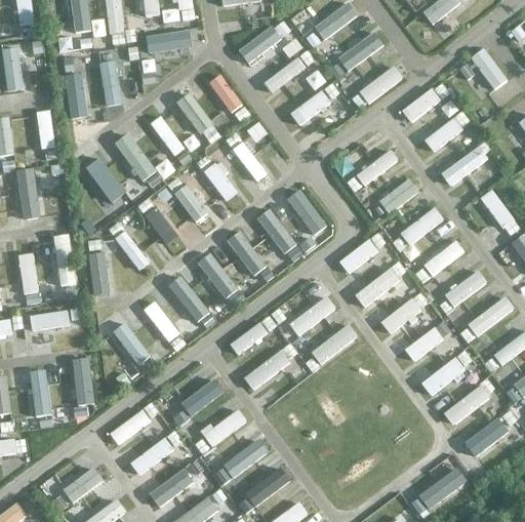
[(15,0),(19,25),(34,23),(30,0),(15,0)]
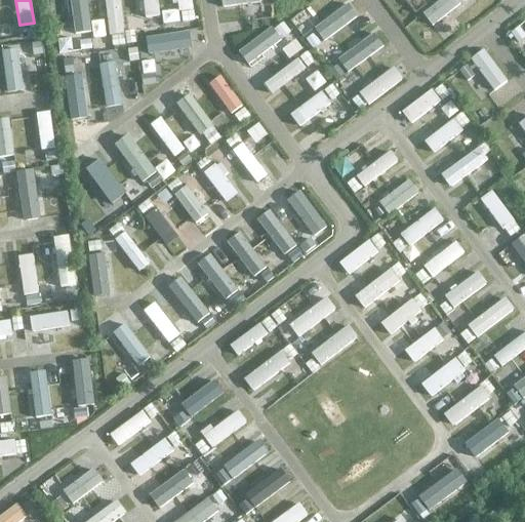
[(71,0),(77,37),(92,35),(86,0),(71,0)]
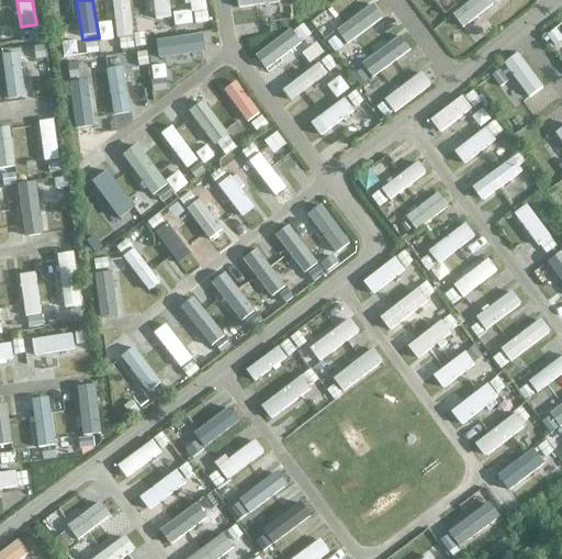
[(133,34),(127,0),(112,0),(117,36),(133,34)]
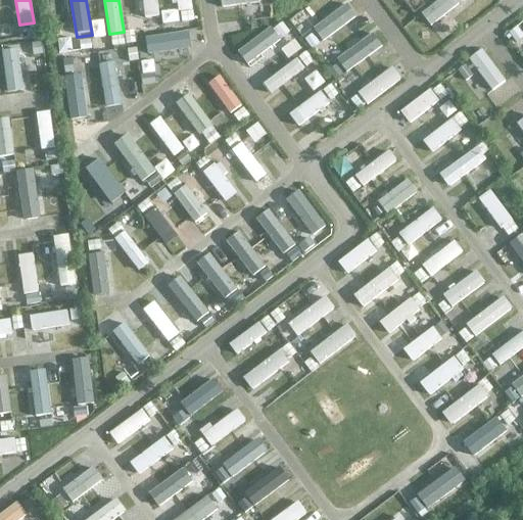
[(159,14),(157,0),(143,0),(145,15),(159,14)]
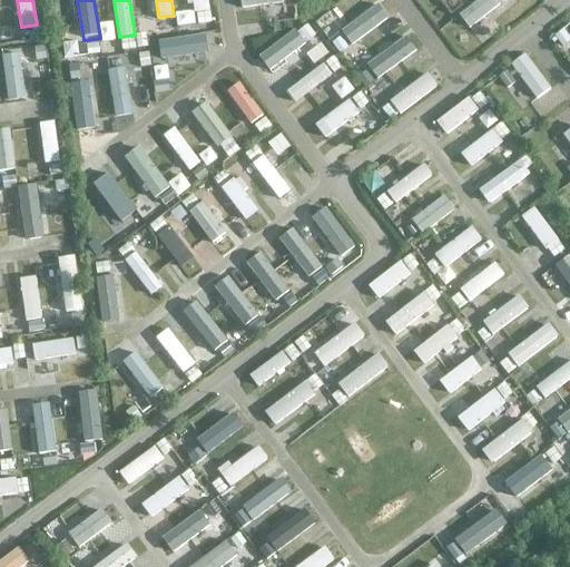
[(192,0),(194,11),(209,9),(208,0),(192,0)]
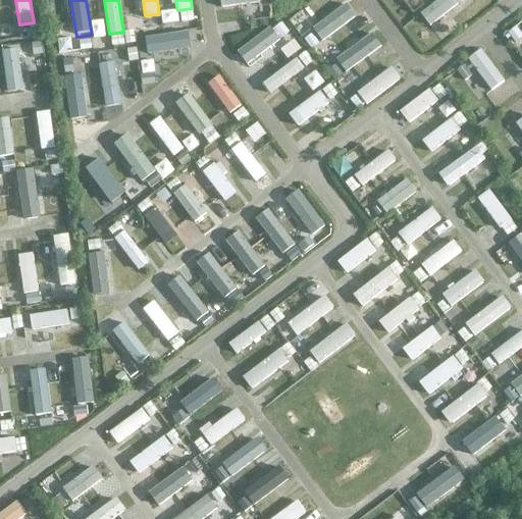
[(434,0),(420,12),(429,23),(458,2),(456,0),(434,0)]
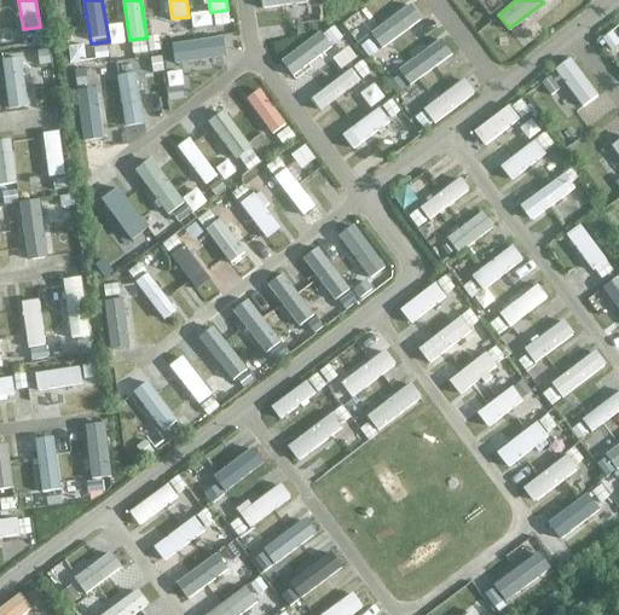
[(405,11),(372,35),(381,48),(414,23),(405,11)]
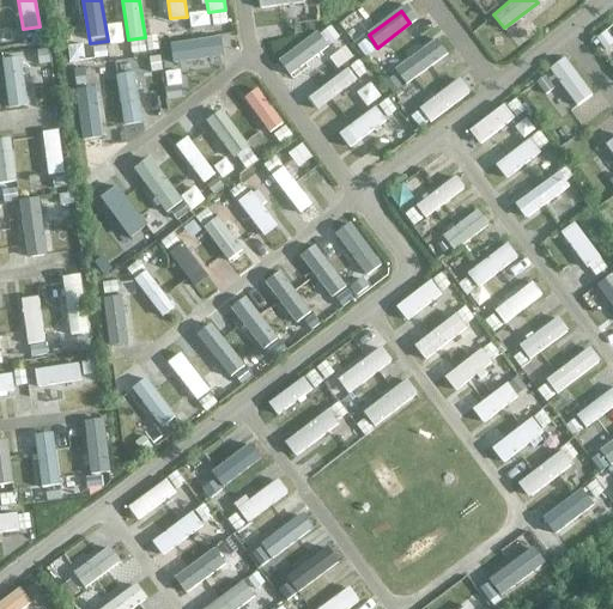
[(290,69),(328,40),(319,28),(280,58),(290,69)]
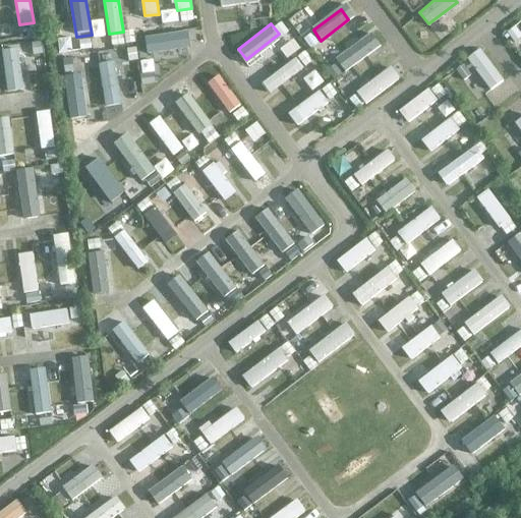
[(152,50),(188,44),(187,30),(150,36),(152,50)]
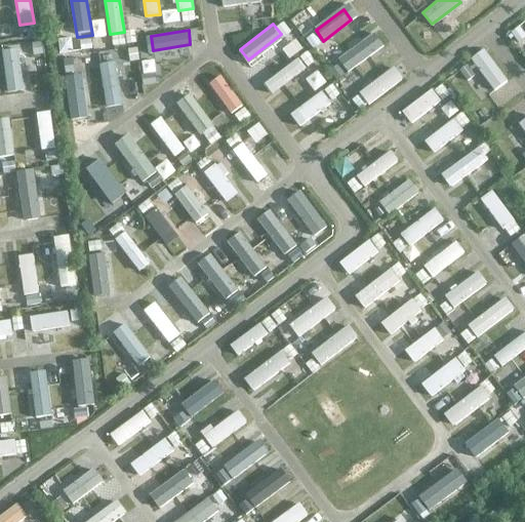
[(378,47),(371,38),(337,63),(345,73),(378,47)]
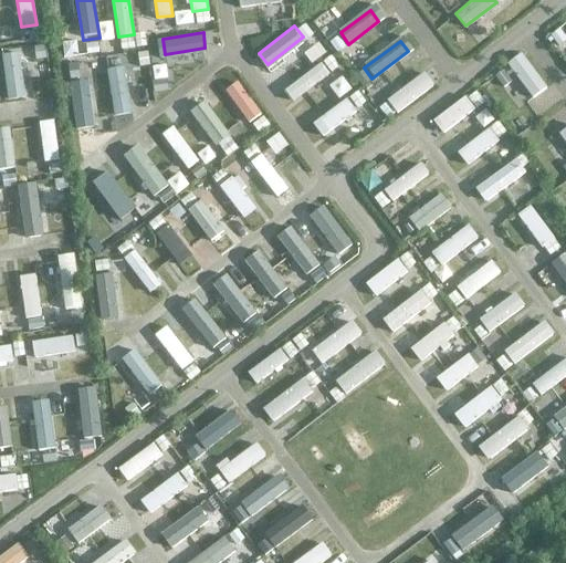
[(8,98),(25,95),(19,51),(2,53),(8,98)]
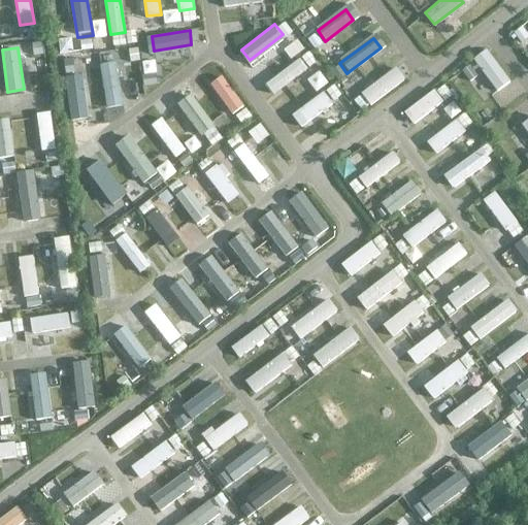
[(472,59),(496,90),(509,80),(486,48),(472,59)]
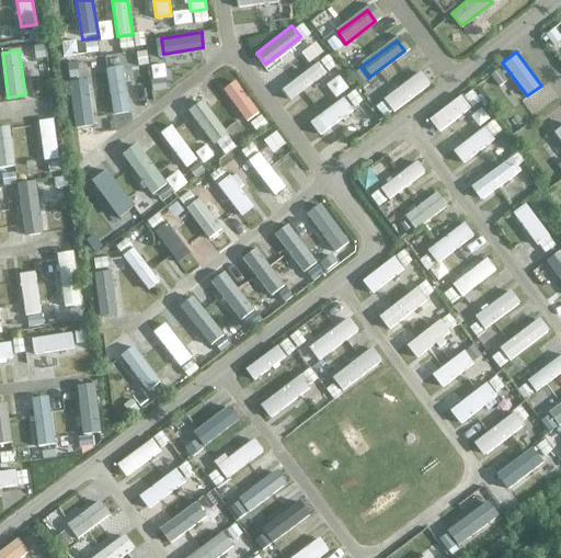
[(325,71),(318,61),(282,89),(290,99),(325,71)]
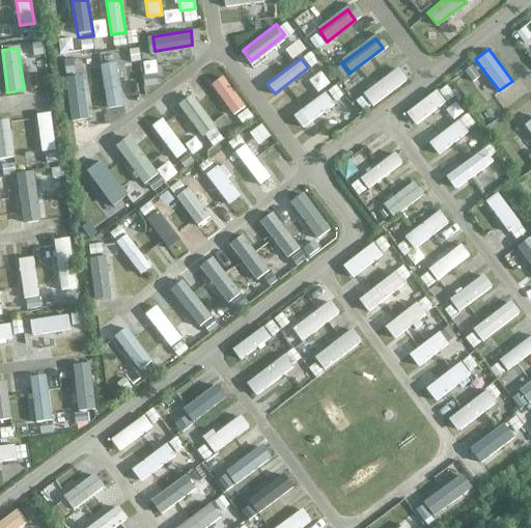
[(116,61),(101,63),(107,107),(123,105),(116,61)]
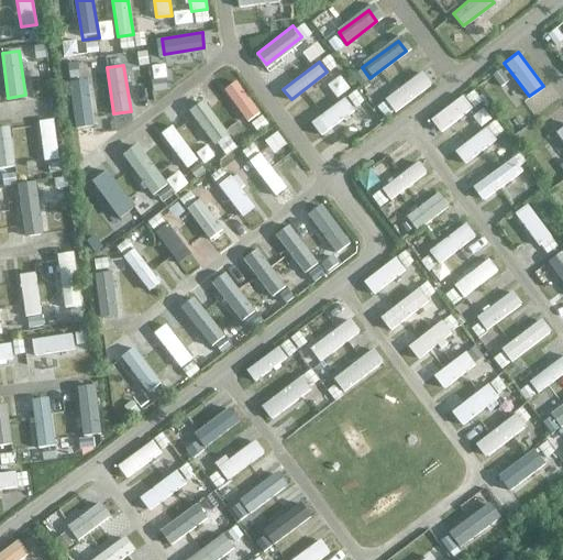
[(70,73),(77,122),(94,119),(87,70),(70,73)]
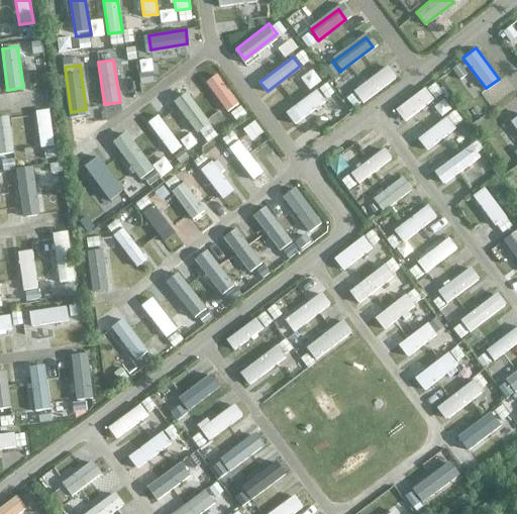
[(396,77),(388,65),(353,90),(363,102),(396,77)]
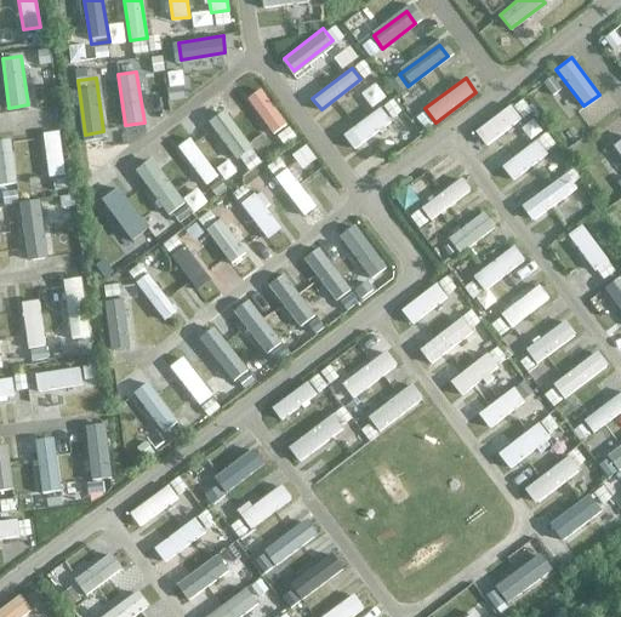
[(286,123),(261,89),(248,98),(273,132),(286,123)]
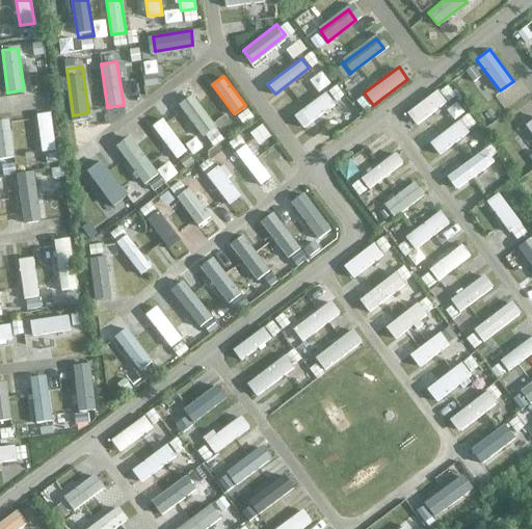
[(407,112),(416,124),(446,102),(436,89),(407,112)]
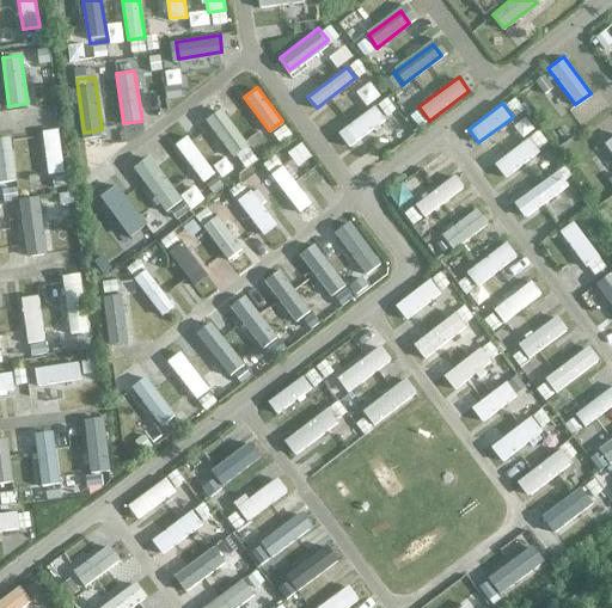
[(338,133),(348,146),(385,118),(374,105),(338,133)]
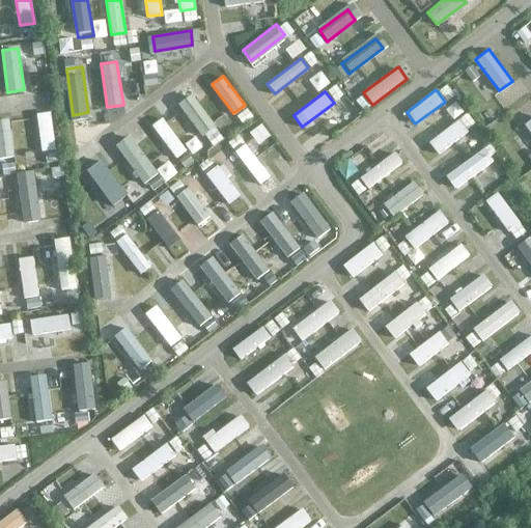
[(202,136),(216,126),(192,93),(178,104),(202,136)]
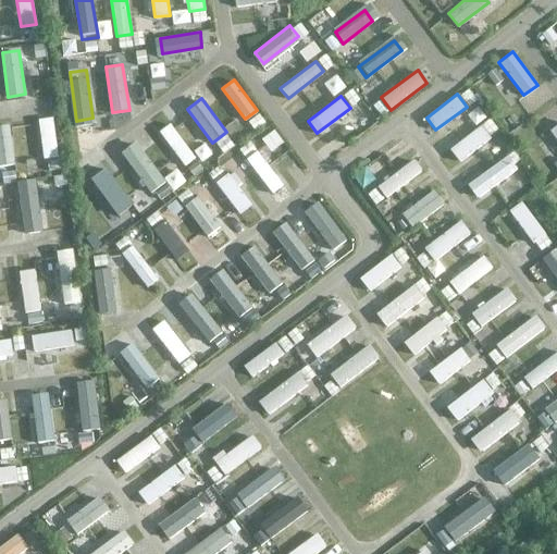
[(58,157),(53,118),(38,119),(44,158),(58,157)]
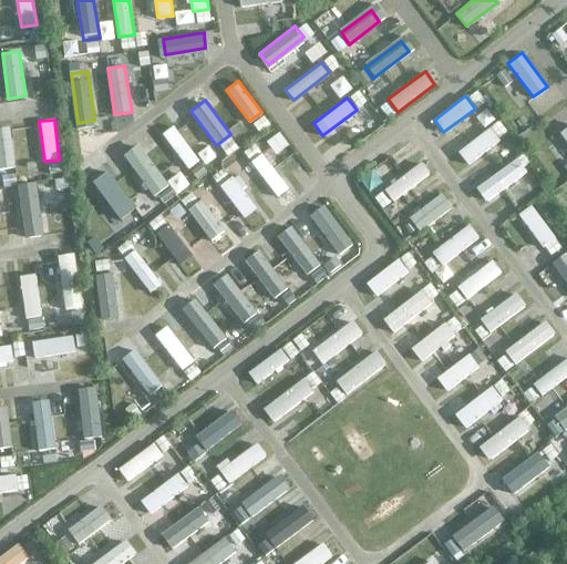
[(198,160),(174,125),(162,134),(187,168),(198,160)]
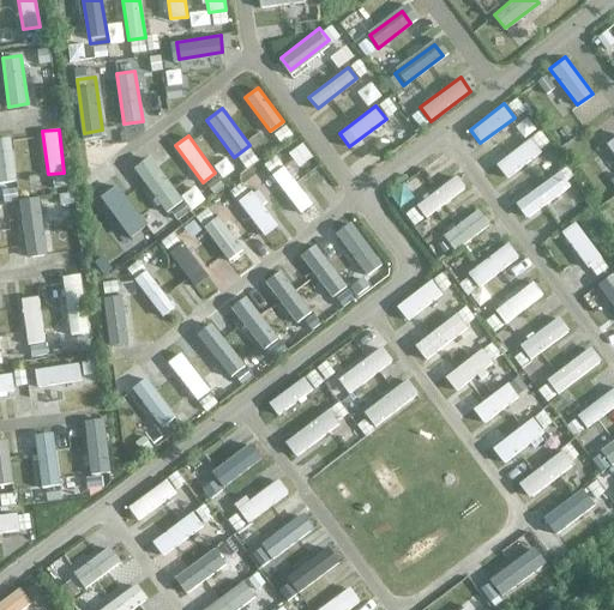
[(541,151),(530,138),(495,164),(506,177),(541,151)]
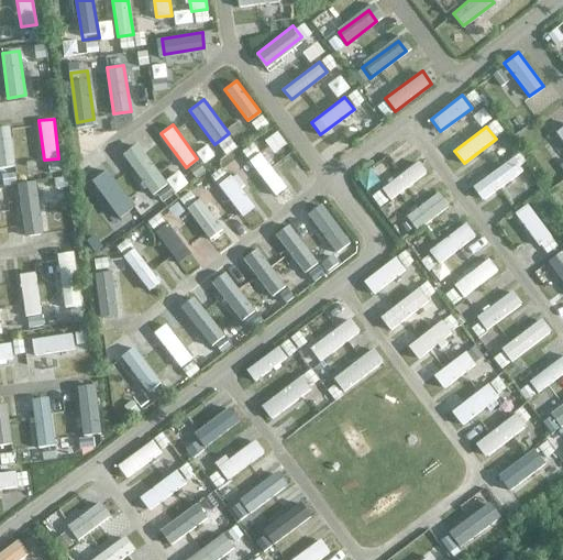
[(15,168),(11,133),(0,134),(0,156),(1,169),(15,168)]
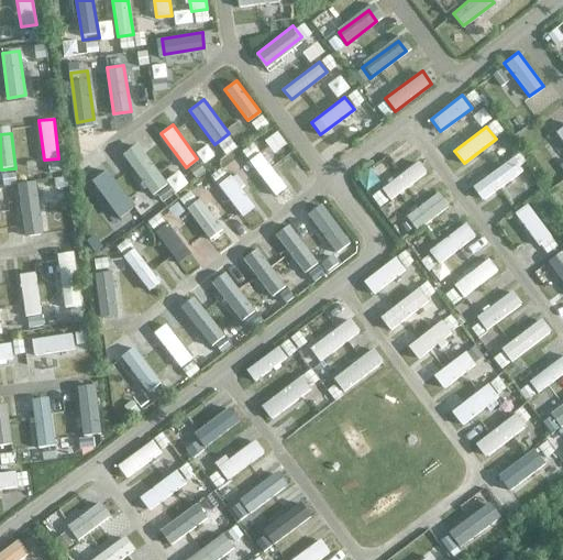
[(167,183),(138,143),(123,154),(152,194),(167,183)]
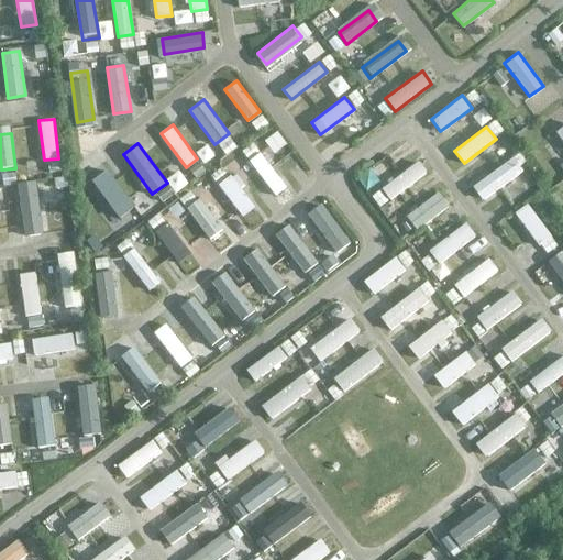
[(286,187),(261,152),(250,161),(275,195),(286,187)]
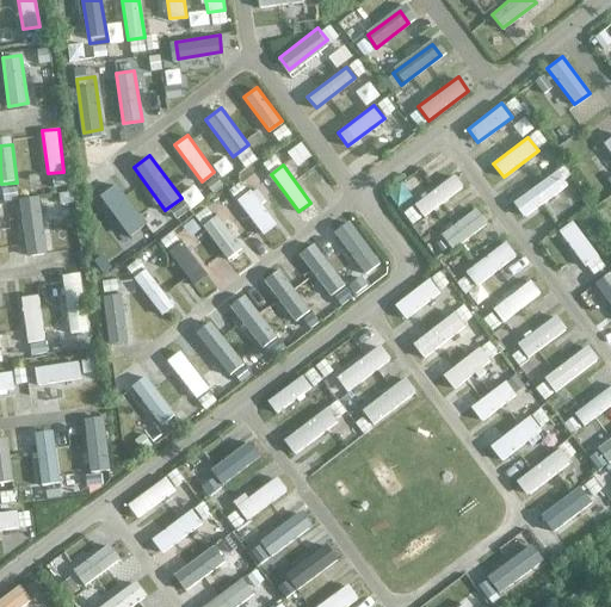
[(524,216),(567,184),(556,169),(512,202),(524,216)]
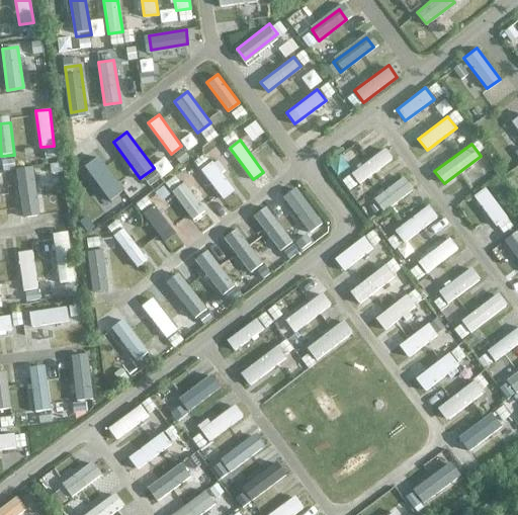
[(358,183),(393,158),(384,148),(350,173),(358,183)]
